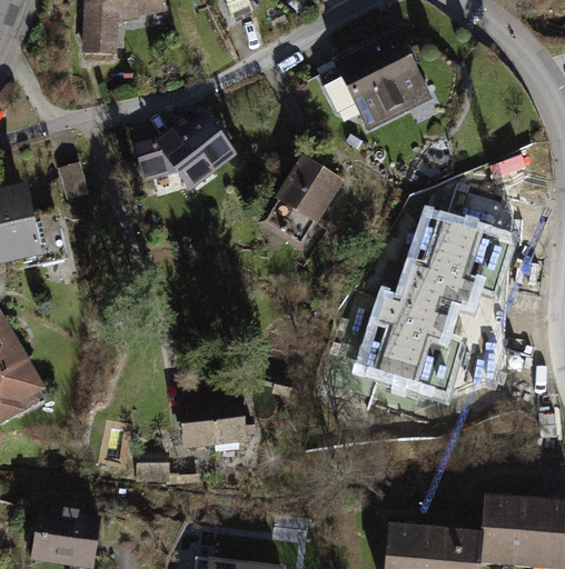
[(87,0),(83,53),(115,53),(117,19),(167,9),(165,0),(87,0)]
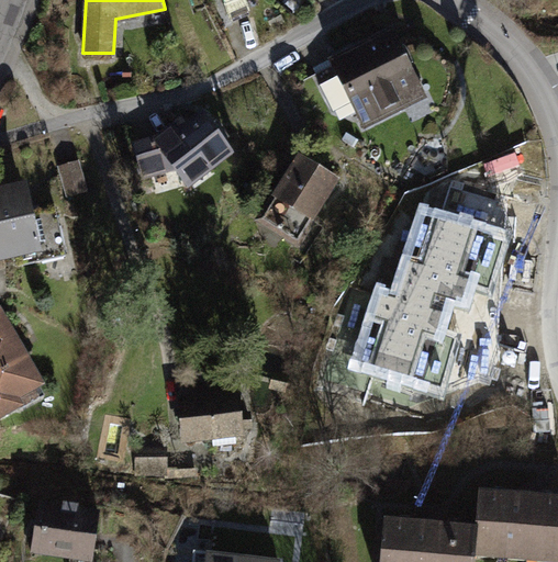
[(390,26),(313,67),(315,74),(310,76),(337,123),(355,114),(363,131),(428,97),(390,26)]
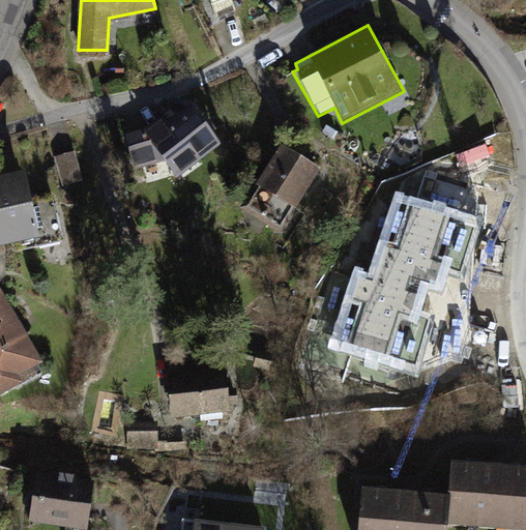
[(218,144),(187,106),(173,117),(170,112),(143,129),(123,136),(135,168),(163,162),(173,178),(218,144)]
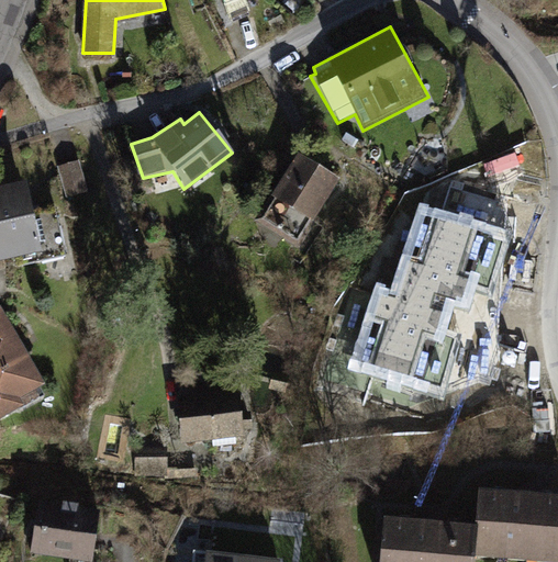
[(339,179),(297,155),(254,220),(298,247),(339,179)]
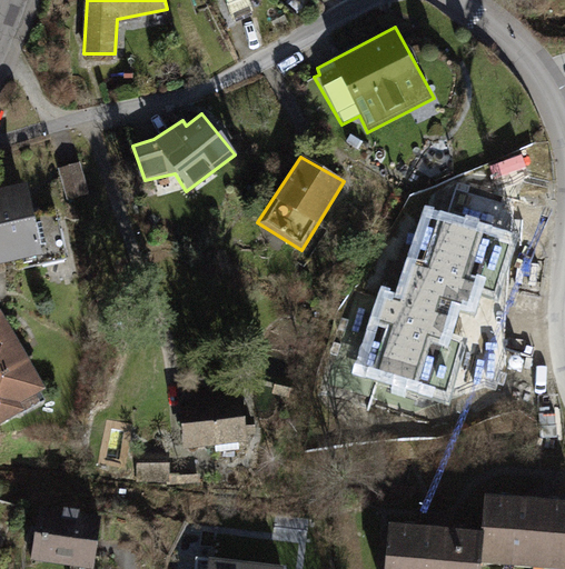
[(22,188),(0,191),(0,257),(33,252),(22,188)]
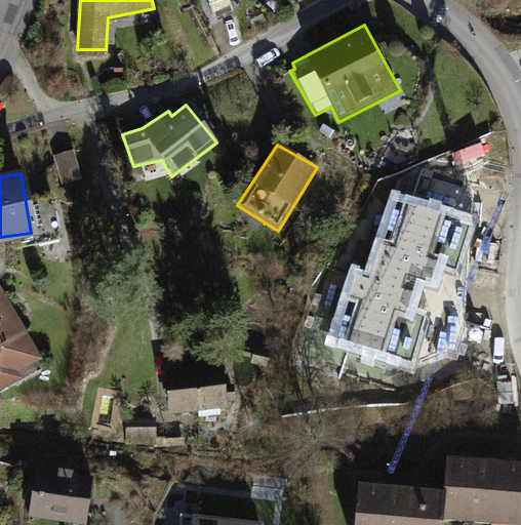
[(435,254),(374,235),(351,307),(359,311),(409,308),(435,254)]
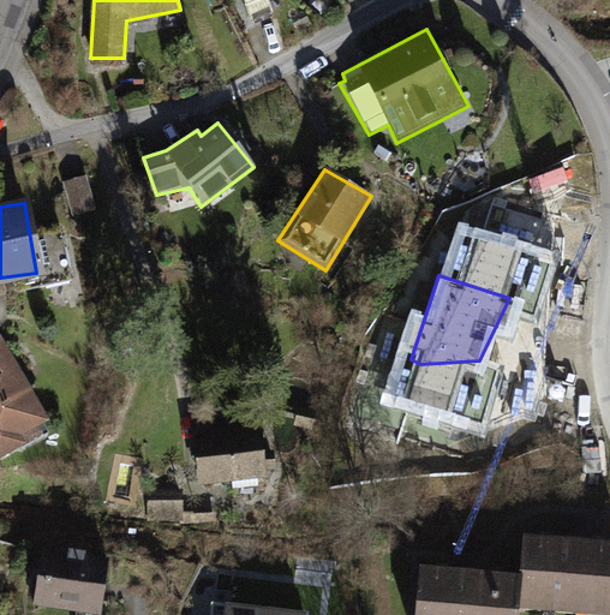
[(0,458),(23,445),(21,437),(46,424),(0,340),(0,458)]
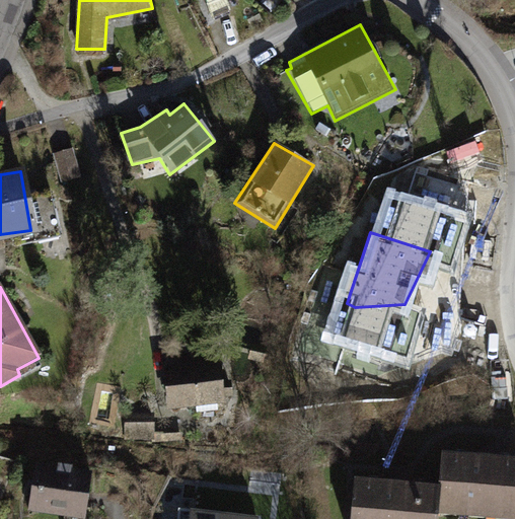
[(405,304),(355,307),(342,351),(358,354),(356,367),(417,387),(439,315),(405,304)]
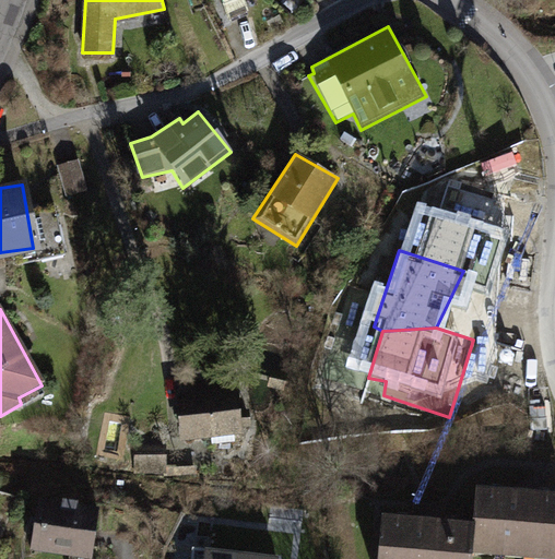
[(287,373),(273,371),(267,387),(281,390),(287,373)]
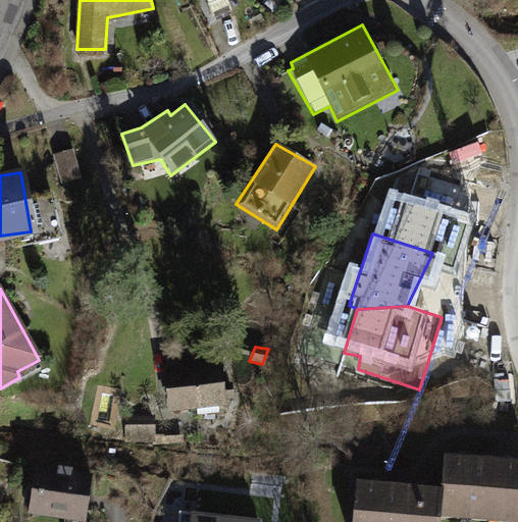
[(219,364),(163,369),(166,409),(222,405),(219,364)]
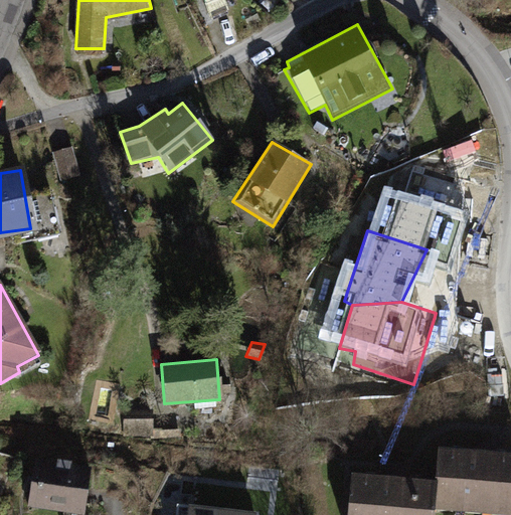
[(181,437),(181,430),(152,431),(152,408),(122,410),(123,436),(151,438),(181,437)]
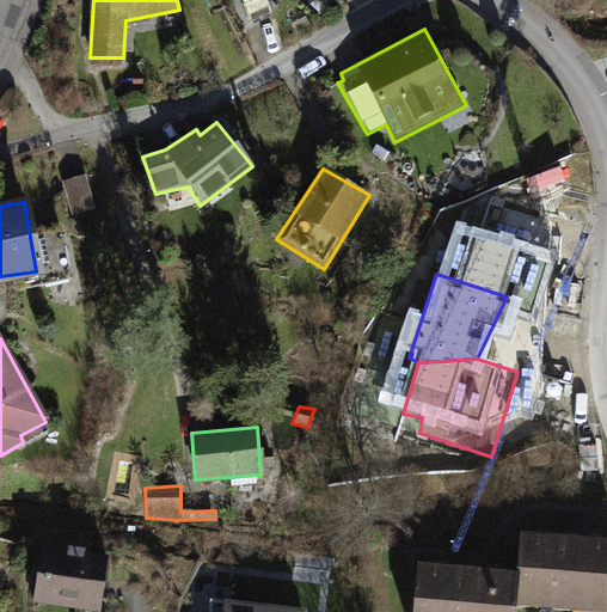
[(606,545),(531,539),(527,577),(525,611),(606,611),(606,545)]
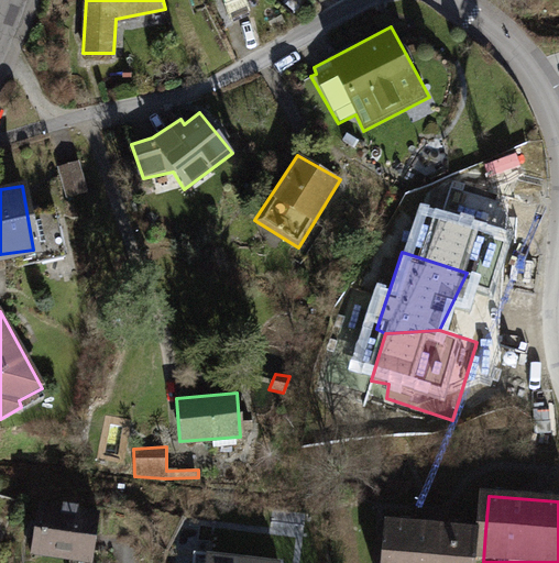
[(111,562),(116,514),(46,508),(41,561),(64,562),(111,562)]
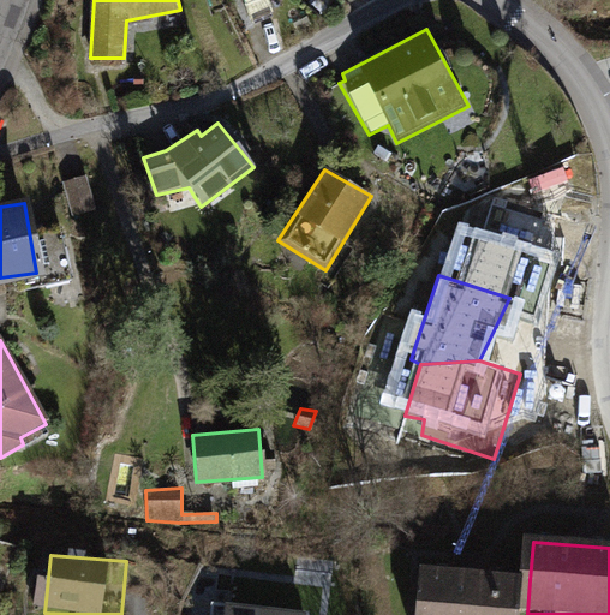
[(527,614),(530,580),(428,572),(424,614),(527,614)]
